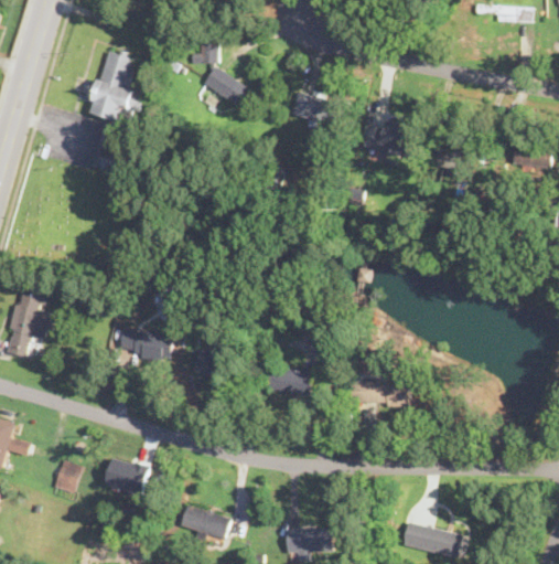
[(529,21),(530,6),(474,4),(474,13),(495,13),(495,20),(529,21)]
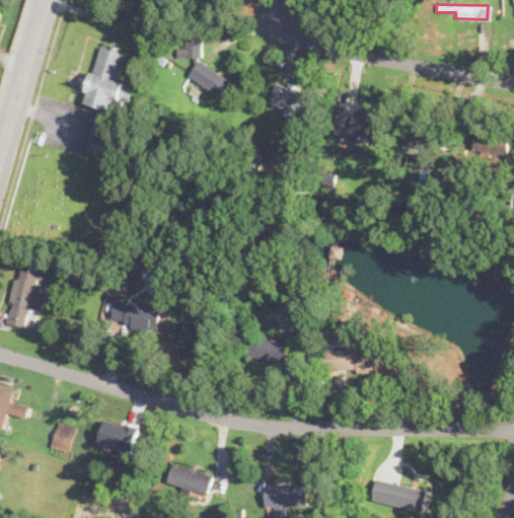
[(184,75),(218,97),(222,97),(232,82),(197,60),(198,38),(176,37),(175,57),(190,58),(189,67),(184,75)]
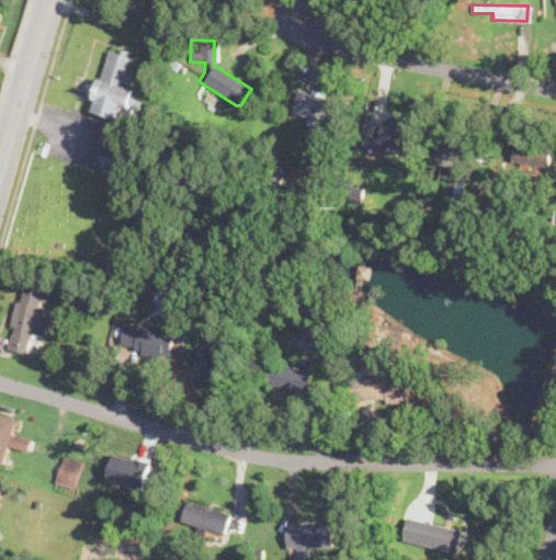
[(127,122),(135,89),(124,87),(133,56),(103,48),(88,111),(127,122)]
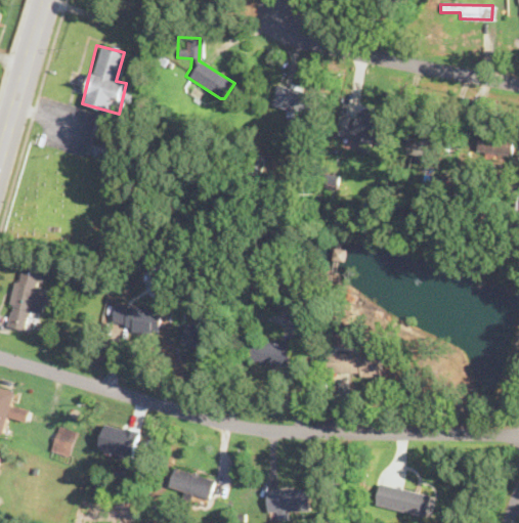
[(313,116),(318,91),(272,81),(267,106),(313,116)]
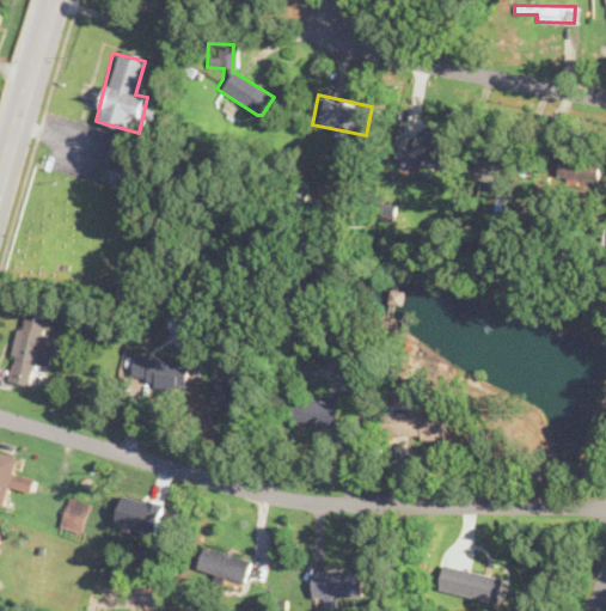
[(453,140),(439,139),(440,132),(416,128),(414,139),(397,135),(393,160),(416,164),(415,177),(428,179),(429,166),(450,169),(453,140)]
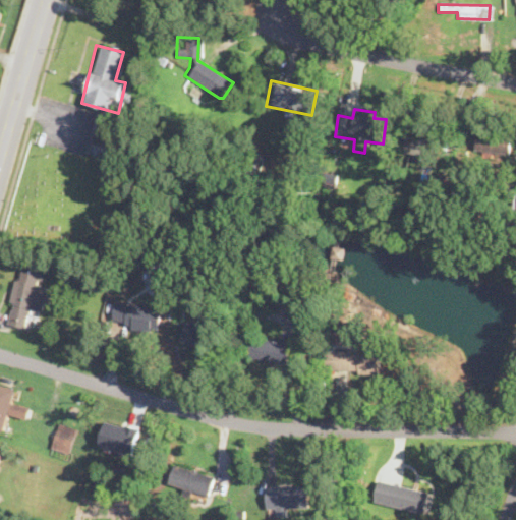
[(461,149),(505,156),(508,136),(464,129),(461,149)]
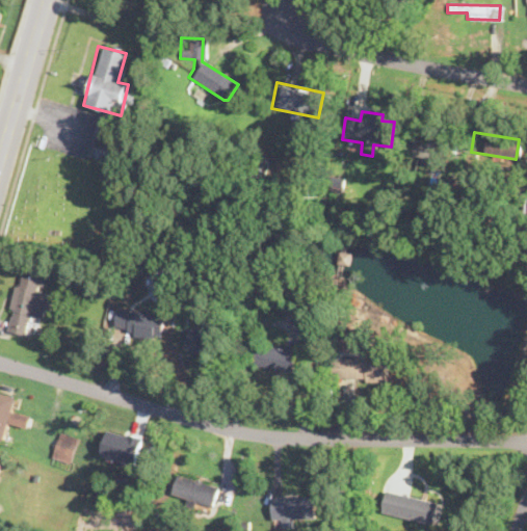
[(448,144),(415,137),(411,157),(444,163),(448,144)]
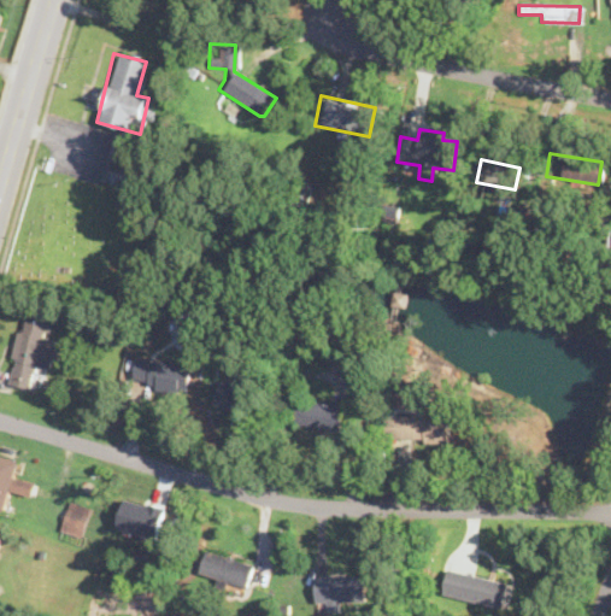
[(4,383),(33,388),(36,365),(52,369),(58,339),(45,336),(47,322),(16,317),(4,383)]
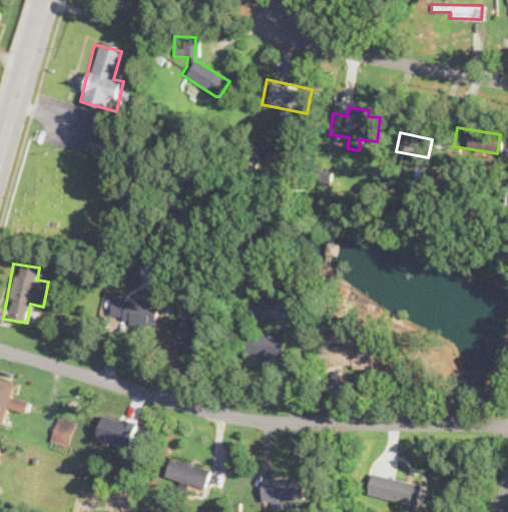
[(155,305),(110,297),(105,319),(151,327),(155,305)]
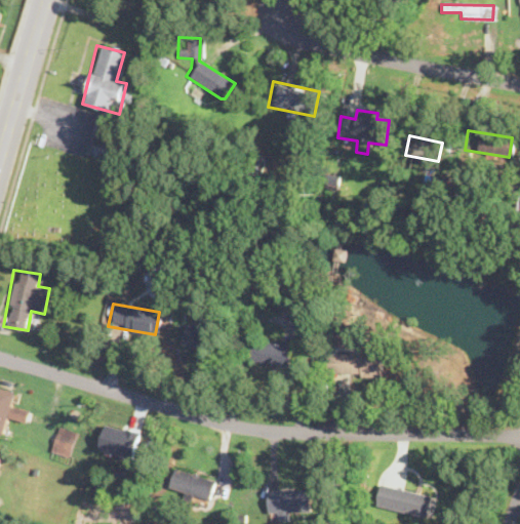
[(277,314),(294,321),(298,311),(281,304),(277,314)]
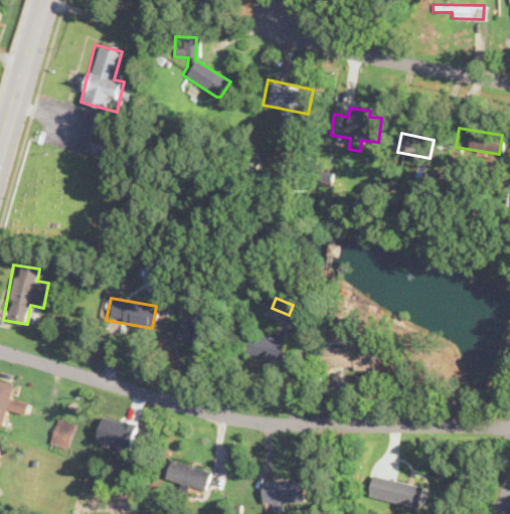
[(174,337),(204,342),(207,323),(177,318),(174,337)]
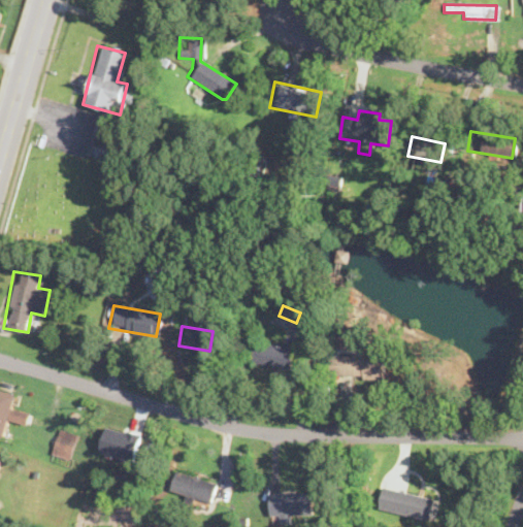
[(289,368),(291,347),(253,342),(250,364),(289,368)]
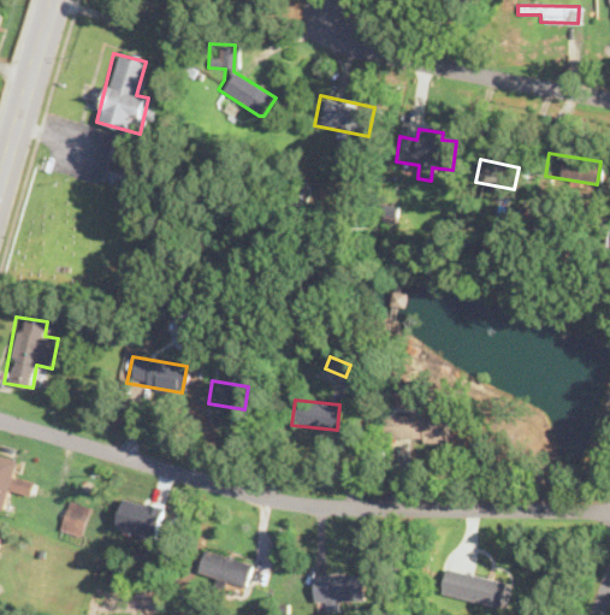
[(445,415),(384,414),(384,439),(445,441),(445,415)]
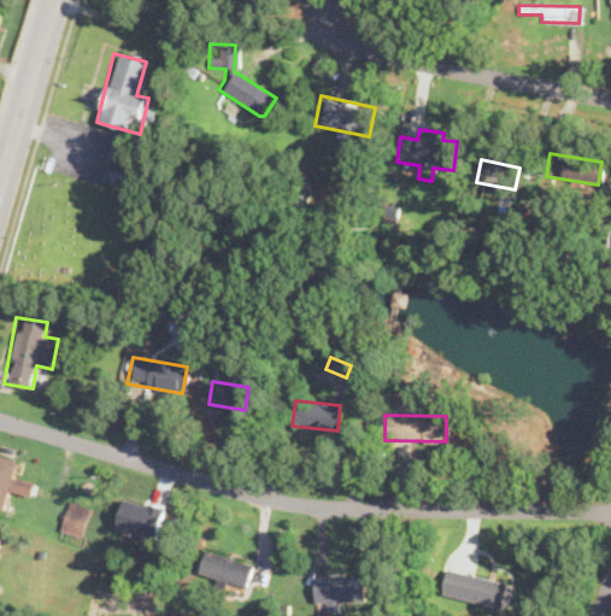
[(0,510),(1,510),(6,491),(24,496),(28,481),(11,476),(15,459),(0,455),(0,510)]
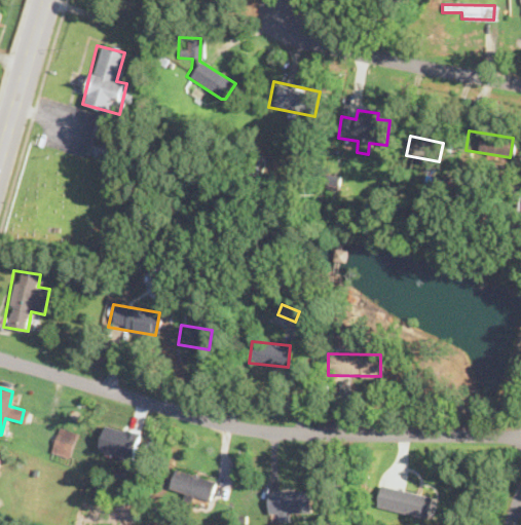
[(100,424),(135,435),(128,460),(92,449),(100,424)]
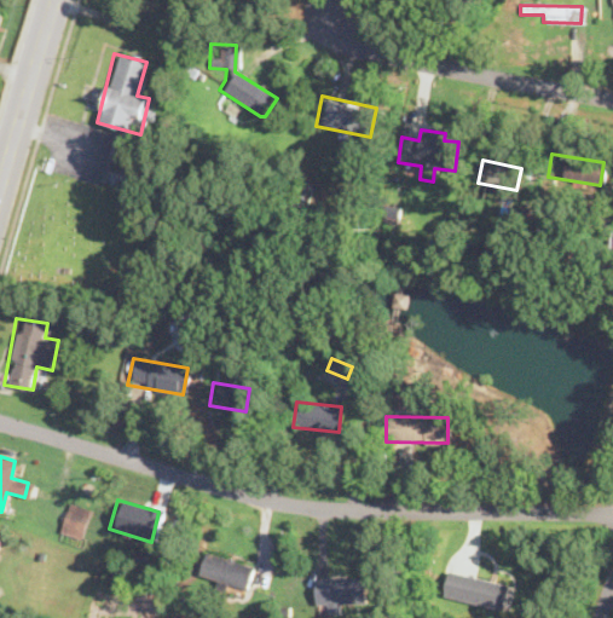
[(56,531),(77,538),(87,509),(65,501),(56,531)]
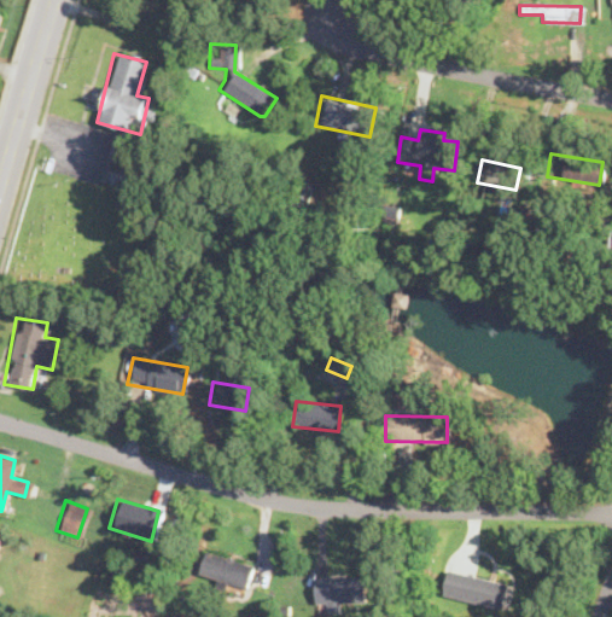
[(244,589),(250,565),(202,551),(196,575),(244,589)]
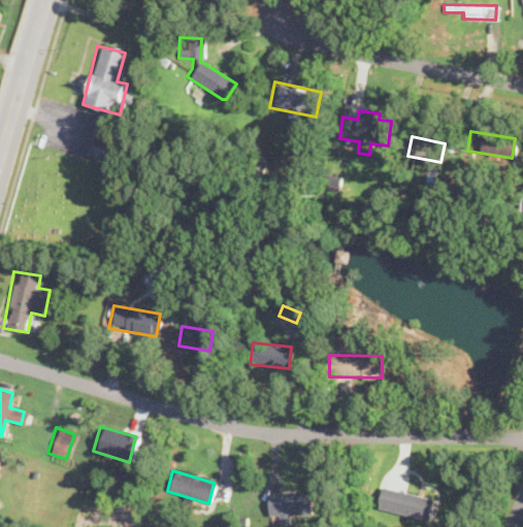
[(429,520),(433,496),(379,487),(374,509),(429,520)]
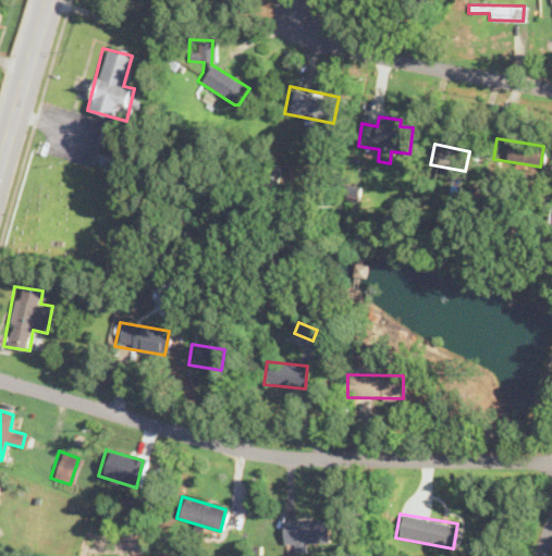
[(326,518),(281,519),(281,543),(292,543),(292,552),(303,551),(303,542),(327,542),(326,518)]
